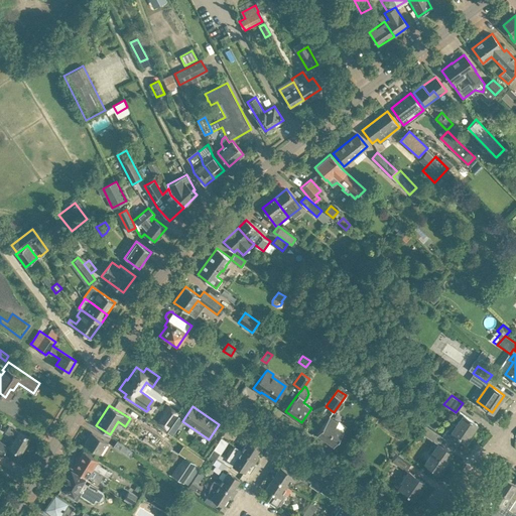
[(160,417),(157,422),(166,429),(178,412),(172,408),(164,419),(160,417)]
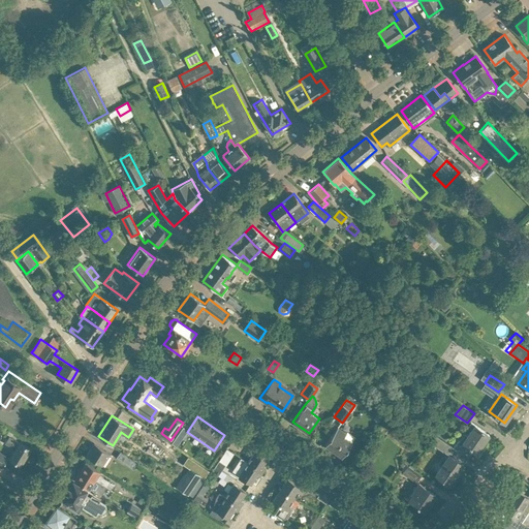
[(476,453),(489,435),(471,423),(467,429),(469,431),(466,435),(465,434),(453,446),(458,450),(464,455),(469,447),(476,453)]
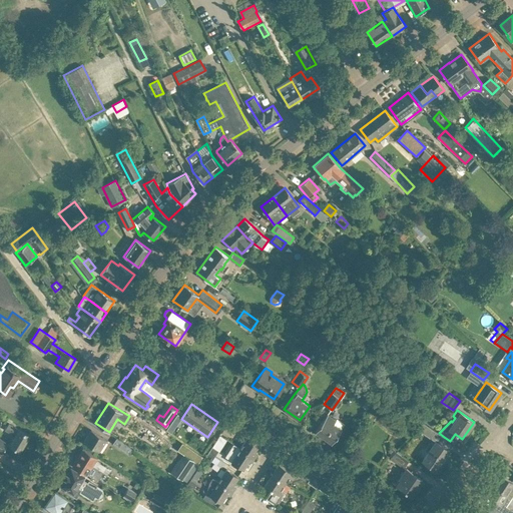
[(315,431),(332,443),(342,428),(334,423),(336,420),(327,414),(315,431)]
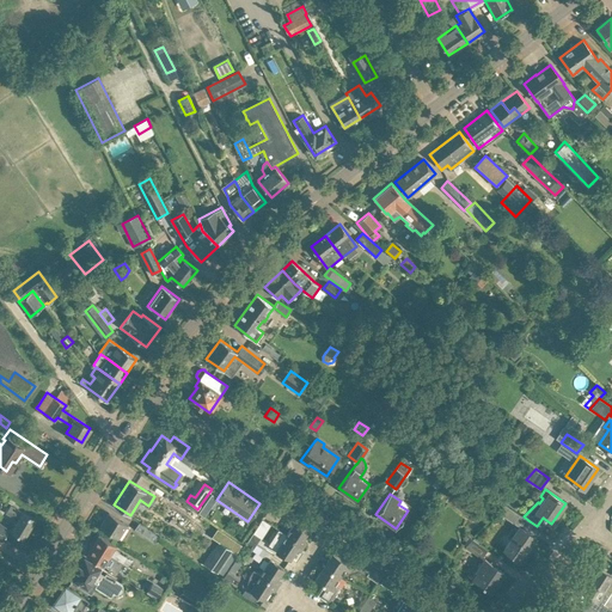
[(176,497),(163,516),(175,524),(188,532),(194,524),(201,514),(176,497)]
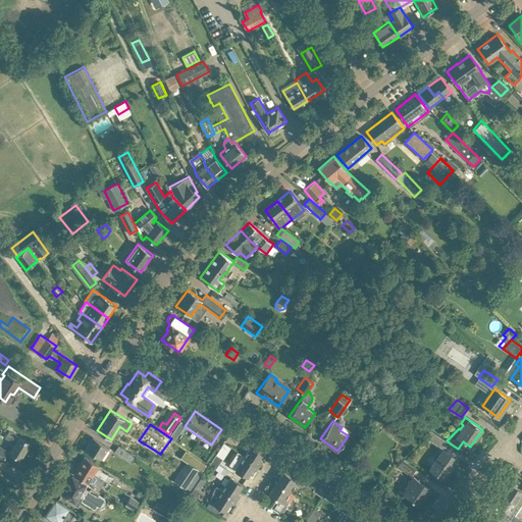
[(238,434),(242,428),(236,424),(231,430),(238,434)]
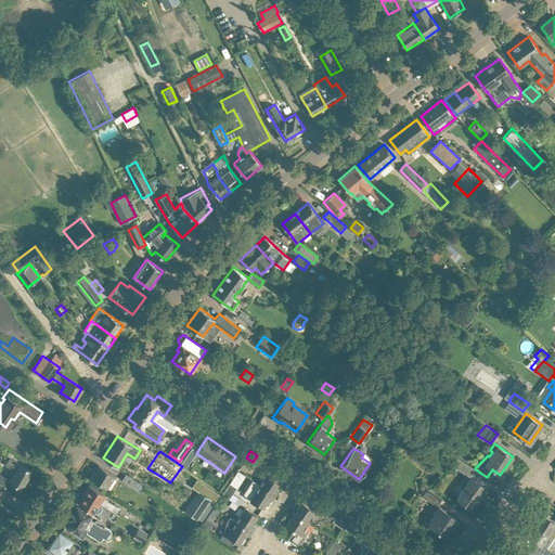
[(475,480),(480,473),(475,468),(457,456),(453,464),(470,476),(455,497),(472,507),(486,487),(475,480)]
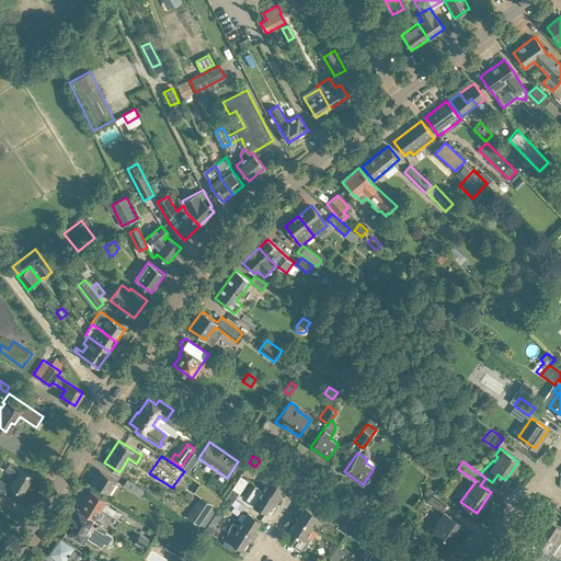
[(0,493),(2,495),(3,493),(15,500),(21,492),(22,493),(32,476),(21,469),(10,462),(6,470),(16,477),(10,487),(0,479),(0,493)]
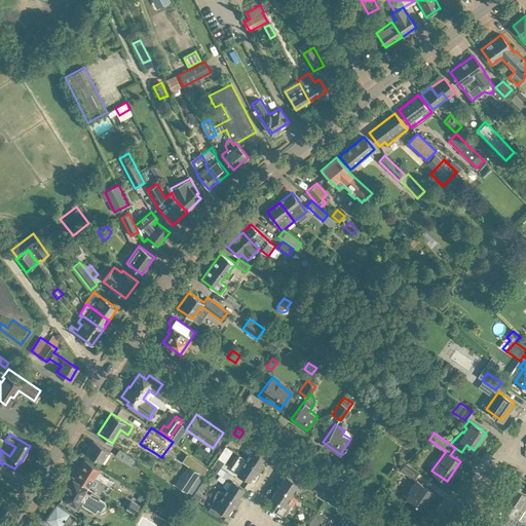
[(109,450),(94,441),(85,453),(101,462),(109,450)]
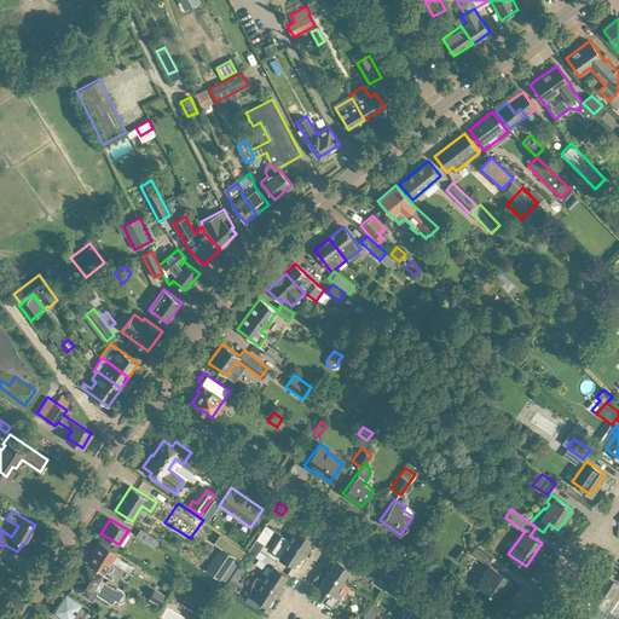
[(300,525),(289,541),(304,550),(314,534),(300,525)]
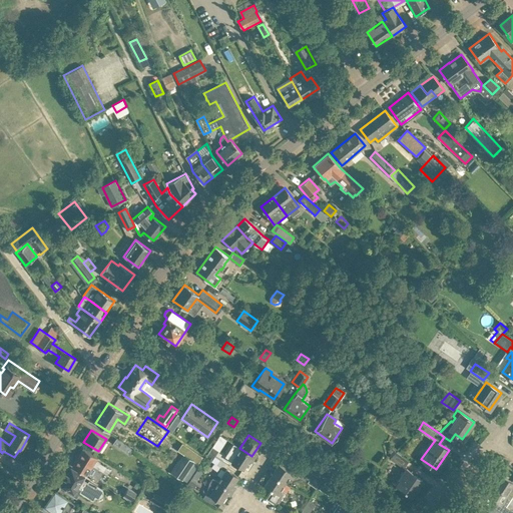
[(116,438),(112,443),(128,455),(132,449),(116,438)]
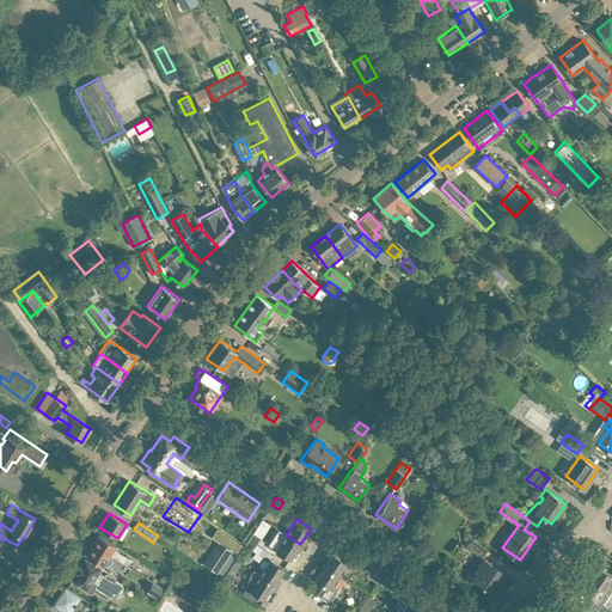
[(300,544),(286,534),(280,531),(276,537),(282,540),(276,550),(291,560),(300,544)]
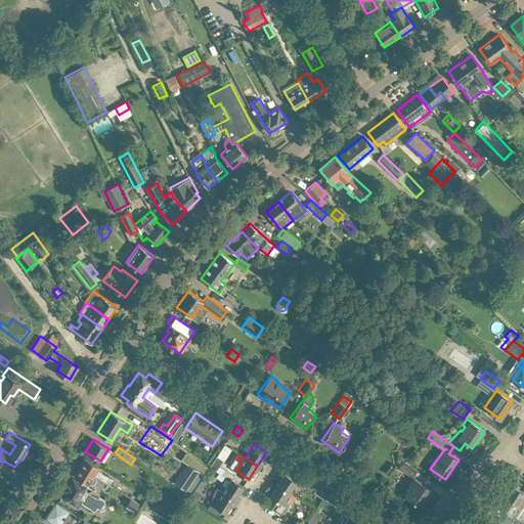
[(81,463),(79,466),(104,482),(108,485),(112,479),(96,470),(99,466),(85,456),(84,457),(82,456),(79,462),(81,463)]
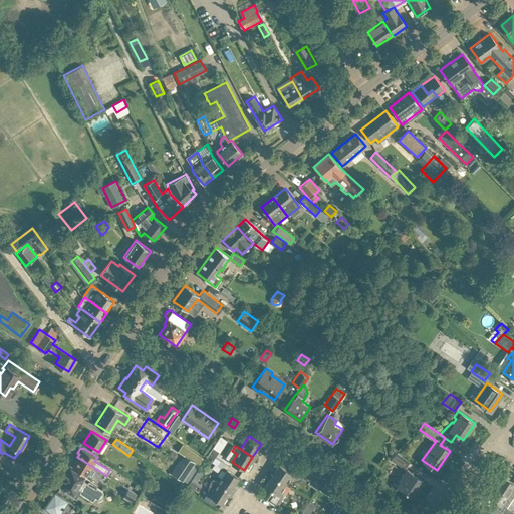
[(206,458),(212,462),(213,461),(215,457),(219,451),(213,448),(206,458)]
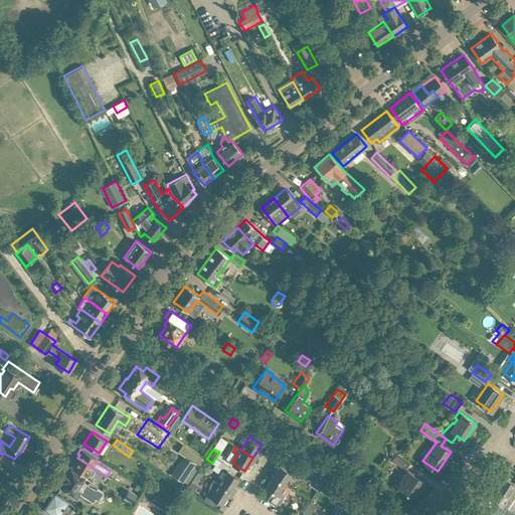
[(413,497),(423,482),(405,469),(410,463),(397,454),(391,460),(403,469),(393,484),(406,492),(405,493),(407,494),(407,493),(413,497)]
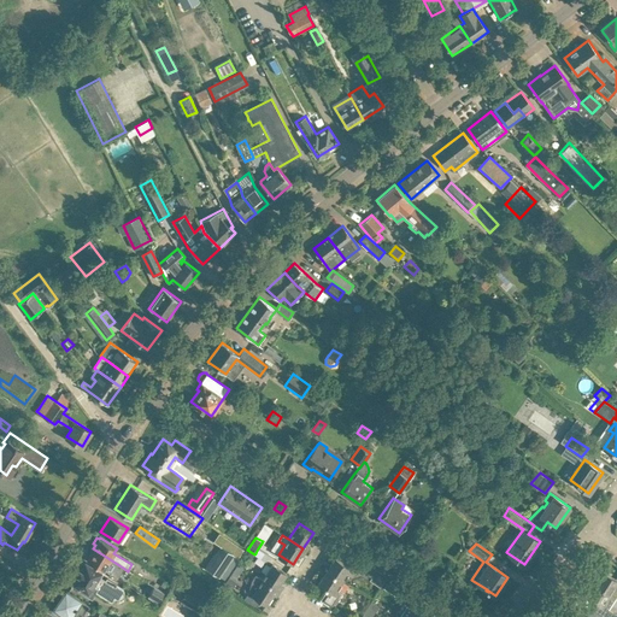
[(123,568),(93,548),(90,552),(89,551),(86,557),(87,558),(87,559),(104,570),(106,565),(129,580),(133,574),(128,571),(123,568)]
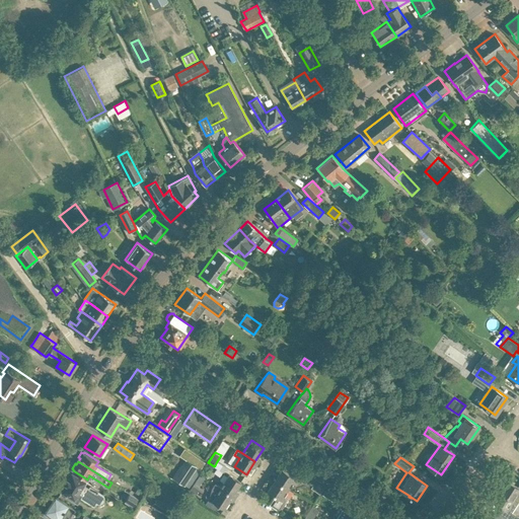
[(228,467),(217,461),(215,465),(214,466),(224,473),(228,467)]
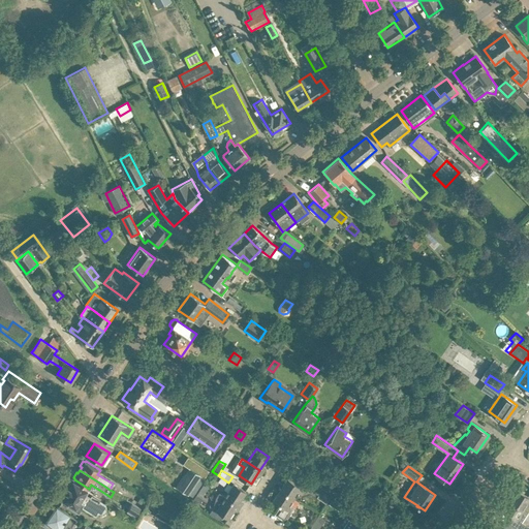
[(287,477),(280,489),(293,498),(298,491),(302,494),(307,485),(299,479),(296,484),(287,477)]
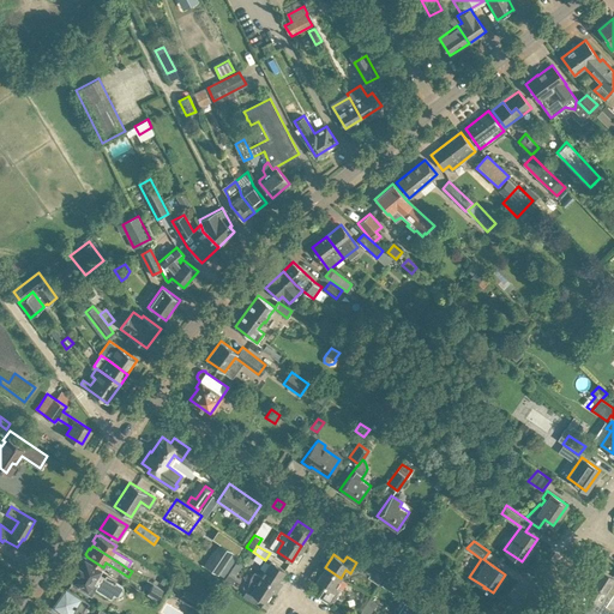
[(80,566),(78,569),(101,583),(104,577),(98,573),(101,569),(85,559),(84,559),(83,558),(78,565),(80,566)]
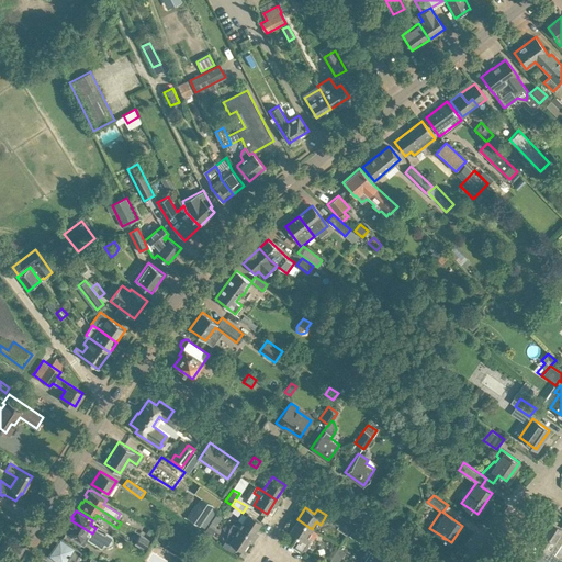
[(348,523),(333,512),(328,517),(344,528),(348,523)]
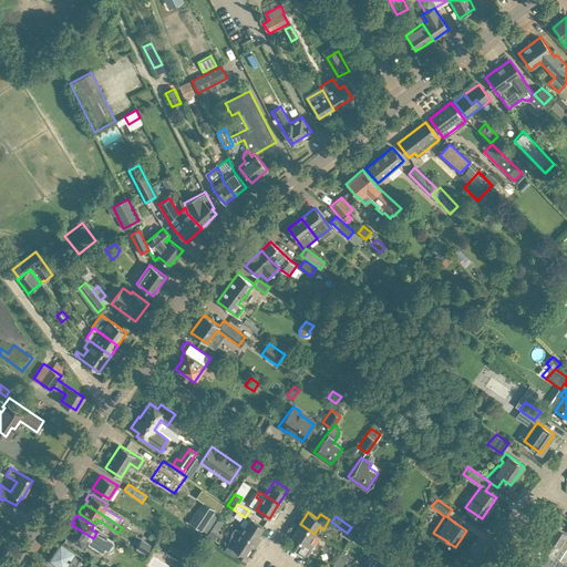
[(241,532),(254,540),(264,526),(250,518),(241,532)]
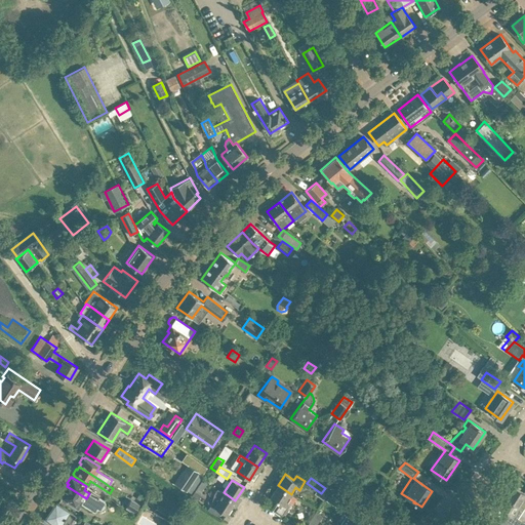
[(288,509),(287,508),(290,502),(287,500),(291,494),(278,485),(271,496),(278,501),(272,511),(283,518),(288,509)]
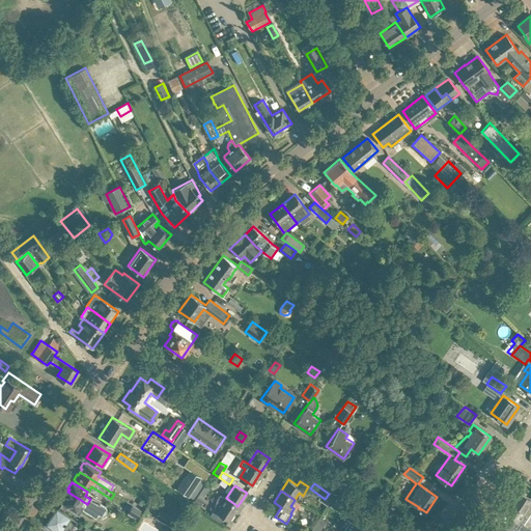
[(530,499),(519,491),(511,502),(530,513),(530,511),(530,499)]
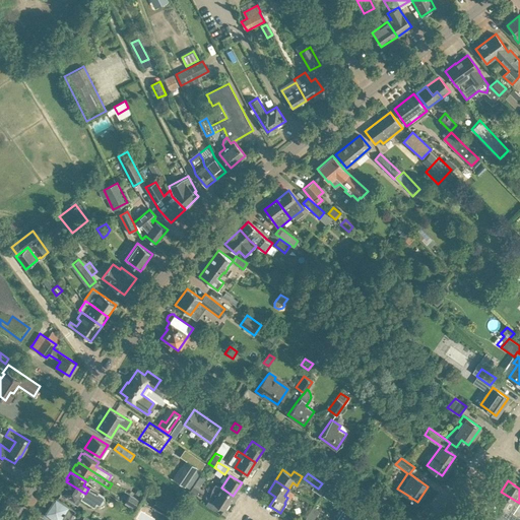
[(63,483),(60,490),(61,490),(61,491),(62,492),(67,495),(66,498),(72,502),(77,505),(80,500),(88,504),(94,508),(96,505),(98,505),(99,505),(100,505),(101,505),(101,504),(102,504),(103,503),(104,503),(104,502),(105,501),(105,500),(105,499),(105,498),(105,497),(105,496),(104,496),(104,495),(89,486),(88,489),(85,494),(66,481),(64,484),(63,483)]
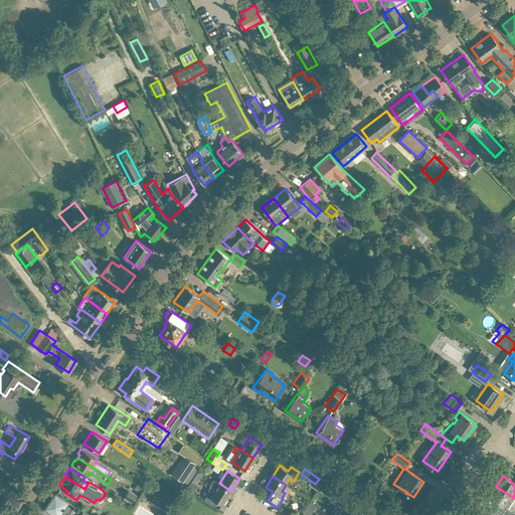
[(230,491),(219,483),(213,480),(209,486),(215,489),(210,496),(222,504),(230,491)]
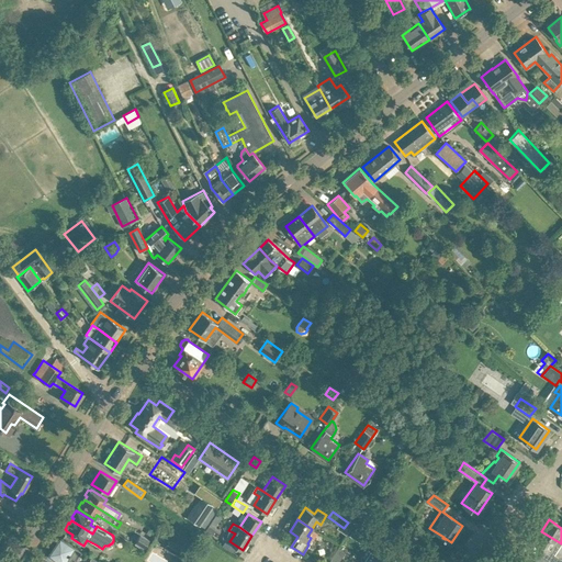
[(209,525),(204,531),(211,536),(215,529),(209,525)]
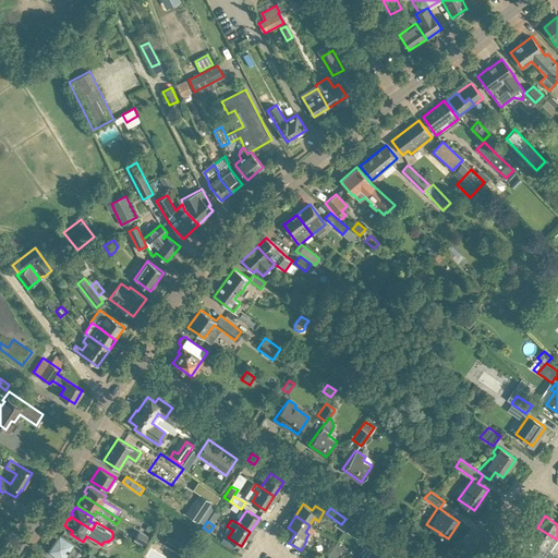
[(540,545),(536,549),(546,556),(548,557),(556,557),(557,555),(550,550),(557,540),(537,528),(530,538),(540,545)]
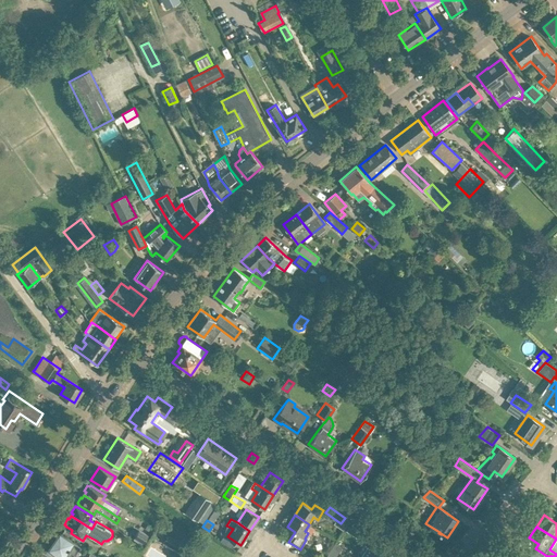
[(363,554),(361,556),(384,556),(381,555),(386,546),(366,532),(359,541),(364,544),(360,553),(363,554)]
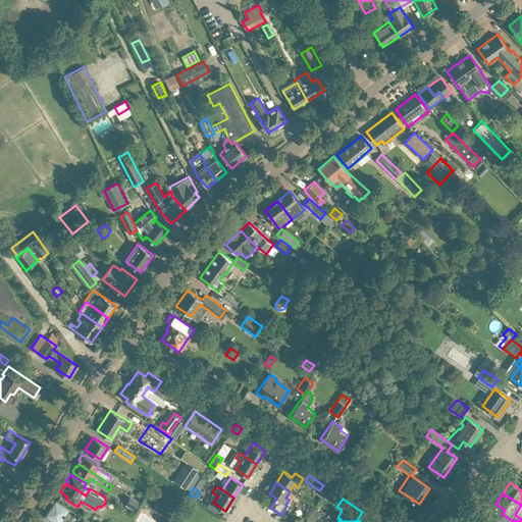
[(56,521),(88,521),(89,521),(83,518),(80,521),(63,521),(66,519),(69,521),(75,511),(56,500),(55,502),(54,502),(52,504),(45,514),(47,516),(49,517),(52,519),(56,521)]
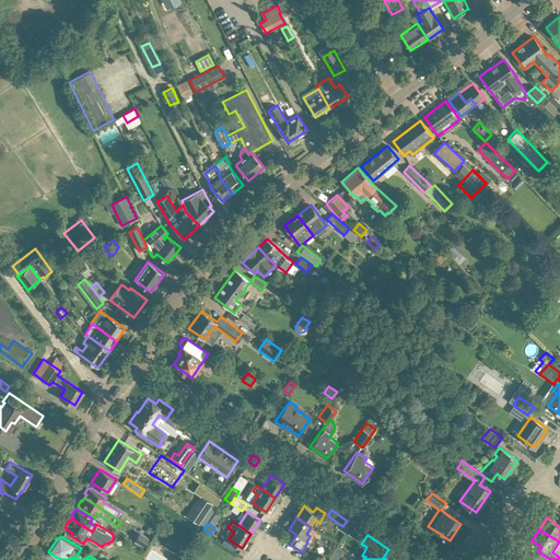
[(187,548),(170,537),(165,545),(183,556),(187,548)]
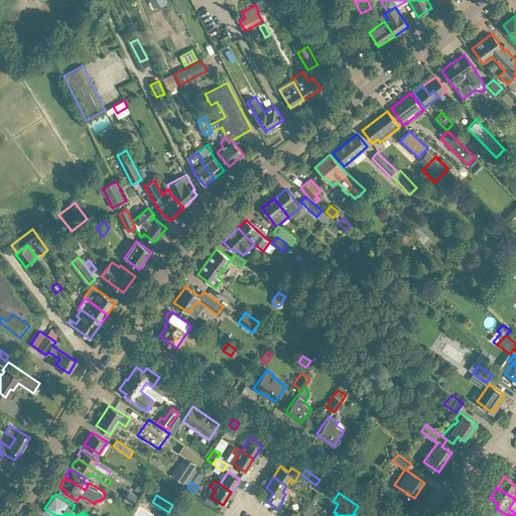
[(310,503),(304,512),(309,515),(310,515),(316,507),(310,503)]
